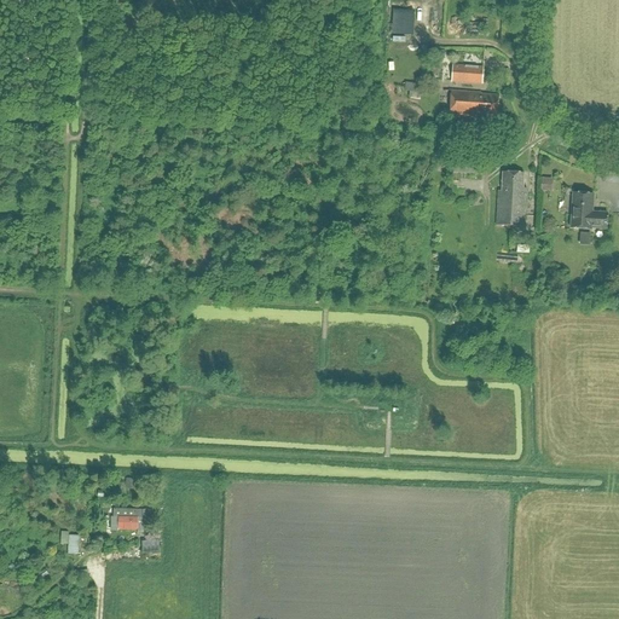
[(482,85),(484,69),(453,67),(452,82),(482,85)]
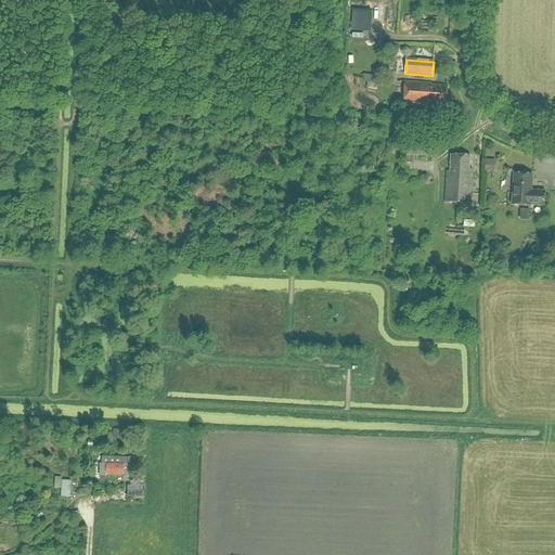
[(446,105),(447,86),(430,85),(430,84),(404,81),(403,104),(427,105),(427,104),(446,105)]
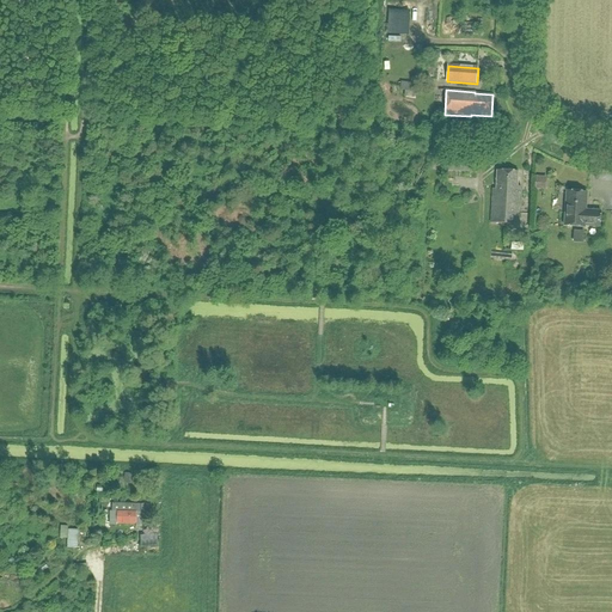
[(521,194),(521,188),(518,187),(518,172),(497,171),(496,189),(493,189),(491,224),(520,225),(520,220),(518,220),(518,216),(520,216),(521,199),(519,199),(519,194),(521,194)]
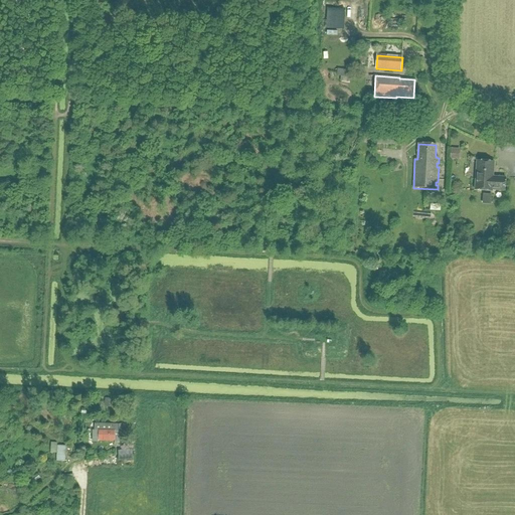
[(451,148),(451,159),(460,160),(460,149),(451,148)]
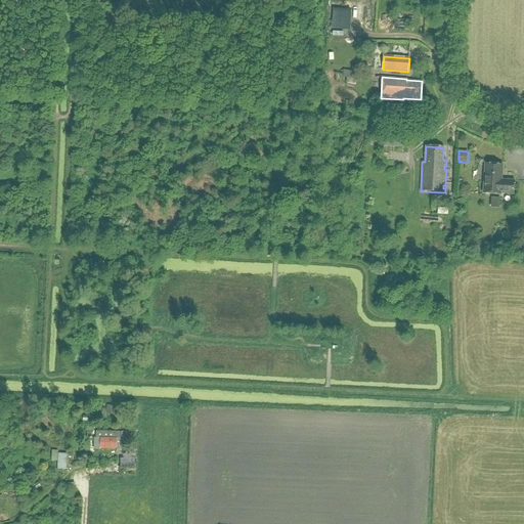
[(500,193),(513,194),(514,181),(501,180),(503,165),(485,164),(483,193),(500,194),(500,193)]
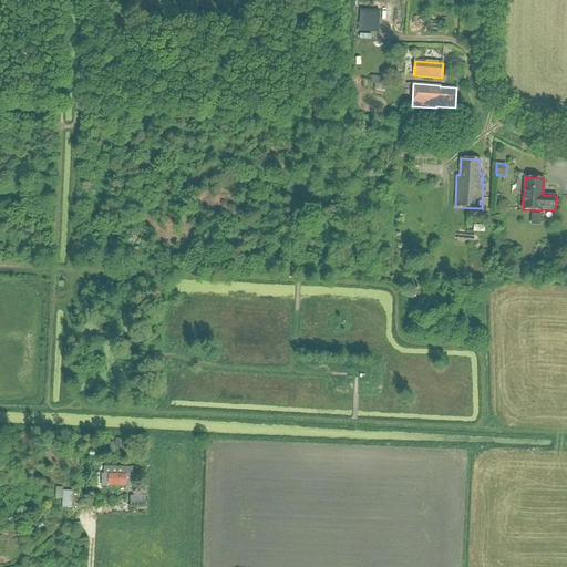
[(137,482),(137,467),(130,468),(130,467),(104,467),(104,474),(102,474),(102,486),(126,486),(125,488),(129,488),(129,486),(132,486),(132,481),(137,482)]
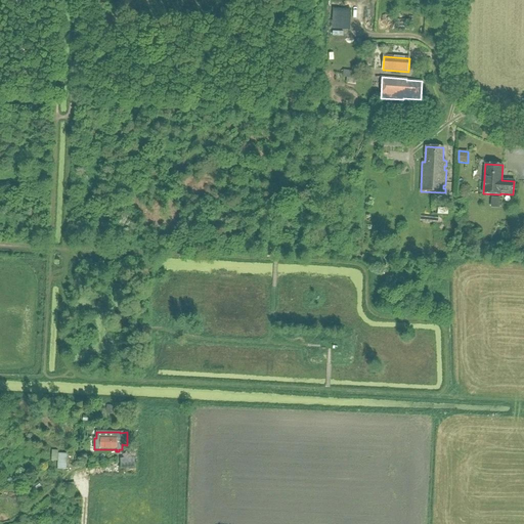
[(58,453),(57,469),(67,470),(68,454),(58,453)]
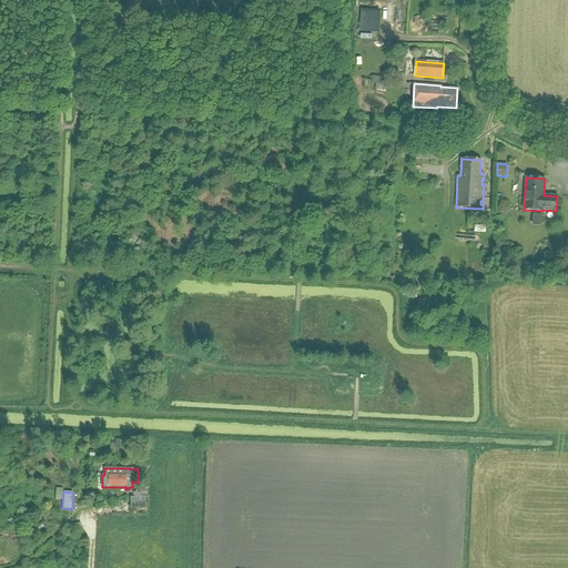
[(130,497),(130,500),(131,509),(146,508),(145,496),(130,497)]
